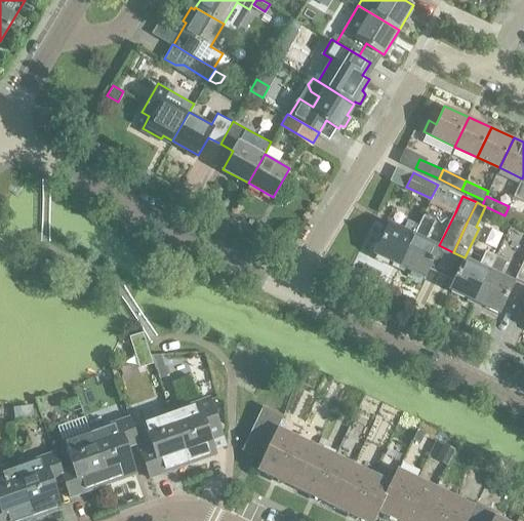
[(523,213),(509,206),(505,215),(523,225),(523,213)]
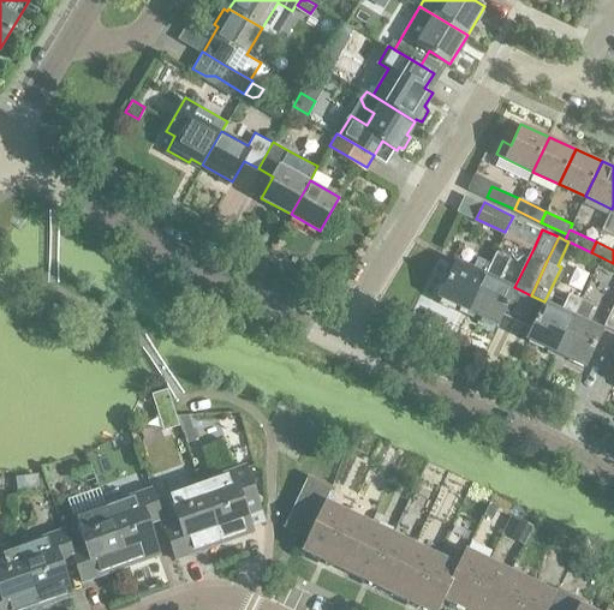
[(498,324),(514,287),(499,280),(510,257),(496,251),(490,263),(469,310),(498,324)]
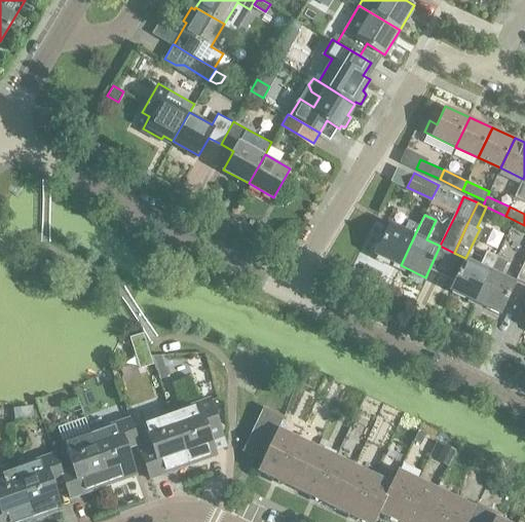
[(376,254),(401,265),(419,225),(410,221),(406,229),(390,223),(376,254)]
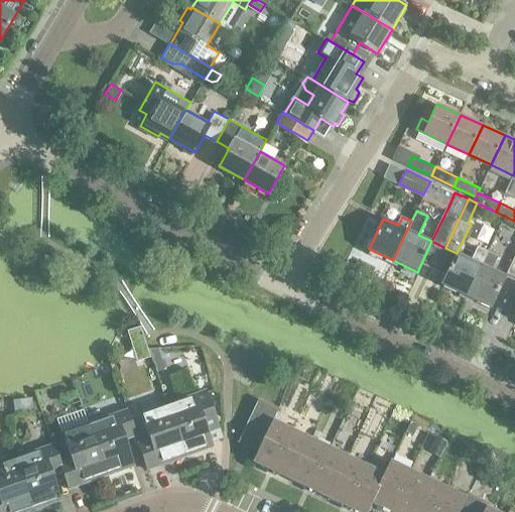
[(442,283),(467,295),(488,250),(479,246),(472,260),(457,253),(442,283)]
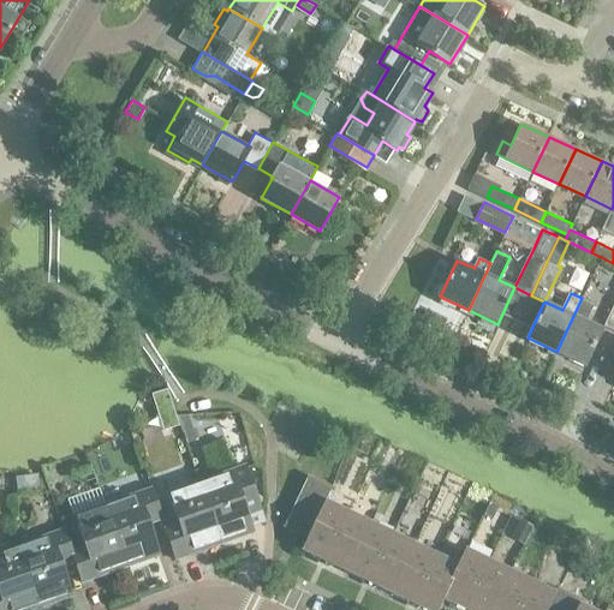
[(582,298),(556,352),(586,365),(603,329),(586,322),(595,304),(582,298)]
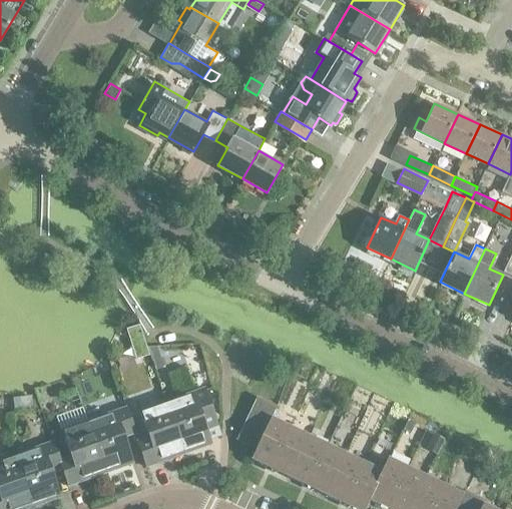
[(143,334),(140,324),(128,328),(131,338),(143,334)]
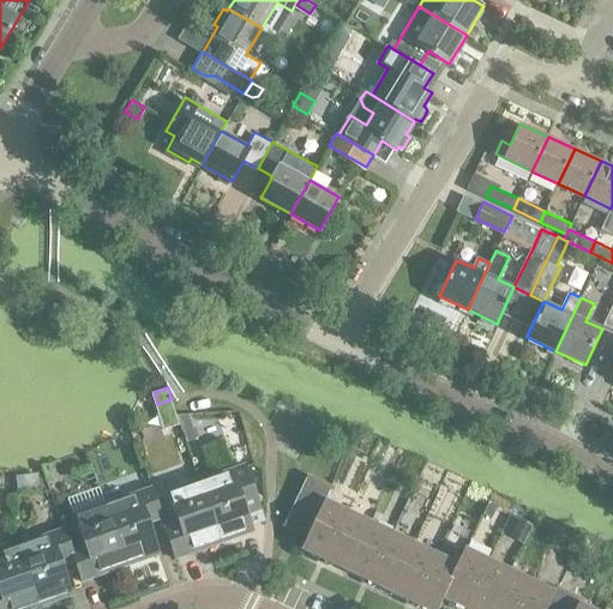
[(188,412),(178,412),(178,415),(184,428),(193,424),(188,414),(188,412)]
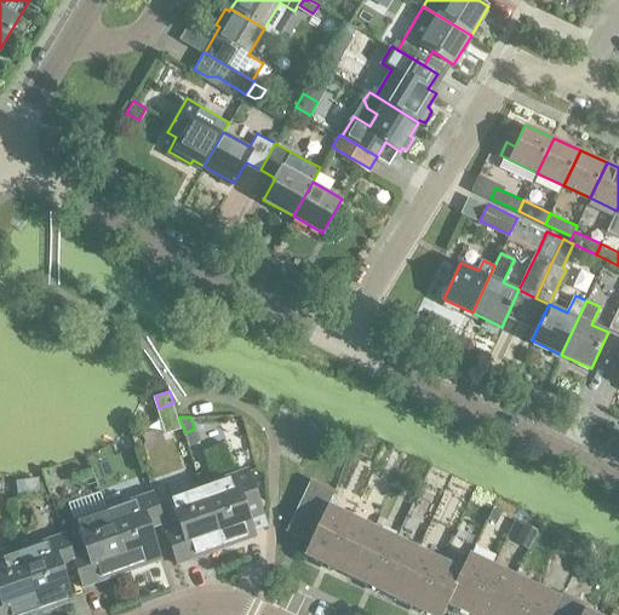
[(218,478),(201,483),(223,546),(254,535),(250,521),(263,516),(247,467),(231,473),(235,481),(221,486),(218,478)]
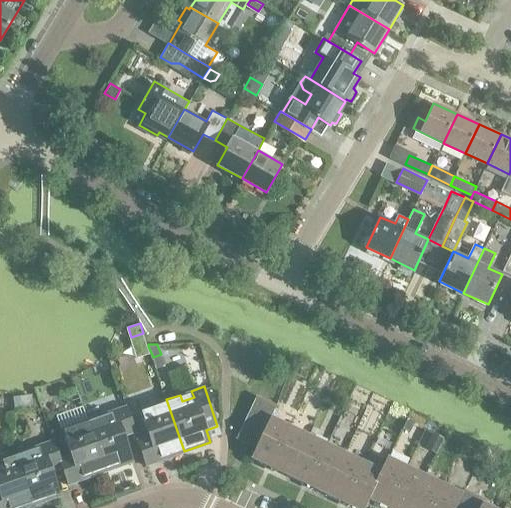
[(236,436),(256,446),(270,416),(271,416),(276,405),(256,395),(236,436)]
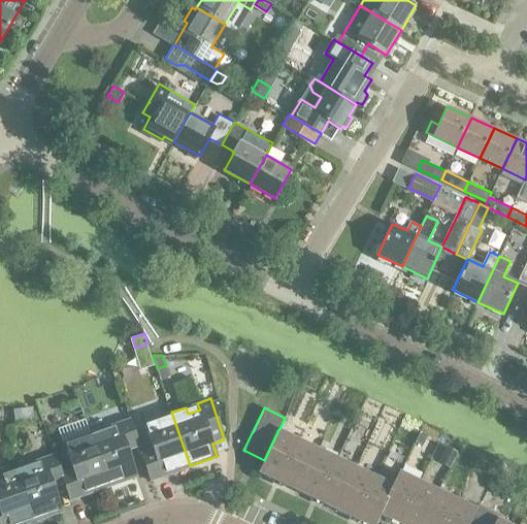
[(190,465),(171,412),(143,422),(154,449),(141,453),(151,479),(190,465)]
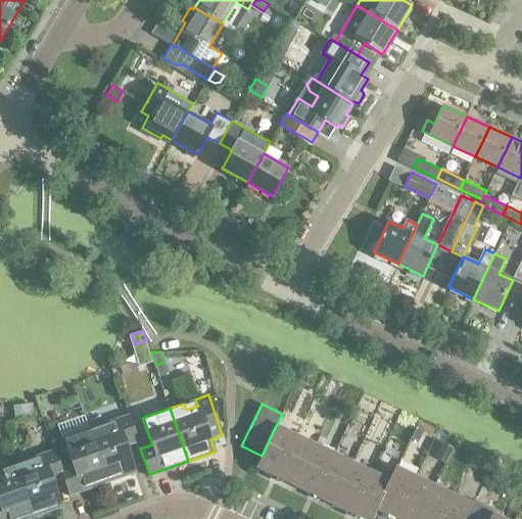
[(104,423),(90,427),(108,480),(135,471),(126,444),(138,440),(128,414),(115,418),(119,425),(106,429),(104,423)]
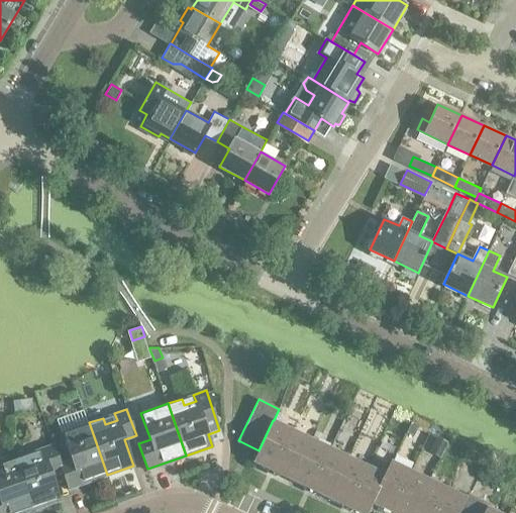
[(253,462),(273,471),(292,429),(274,420),(273,420),(259,450),(253,462)]
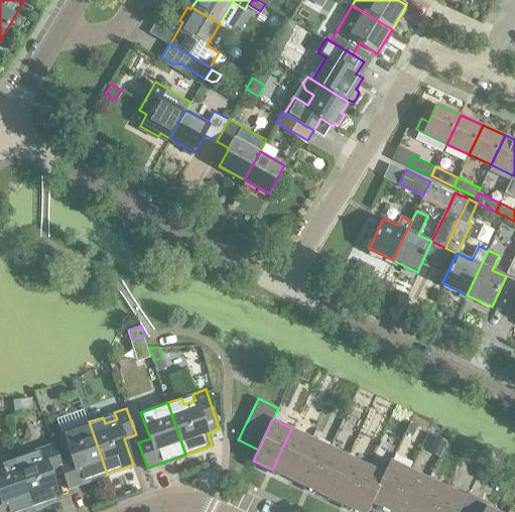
[(411,420),(407,429),(413,432),(418,423),(411,420)]
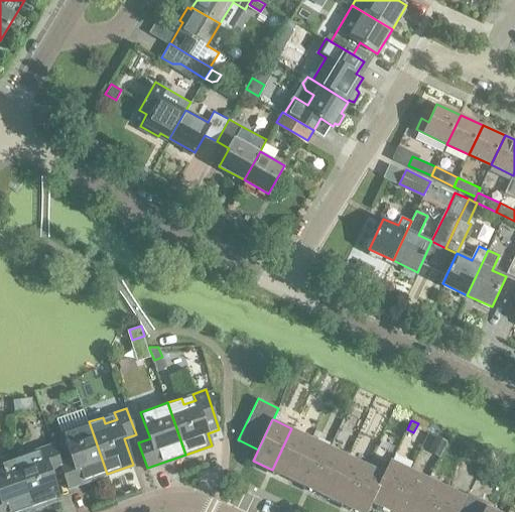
[(59,461),(62,469),(69,487),(107,474),(89,421),(61,431),(71,458),(59,461)]
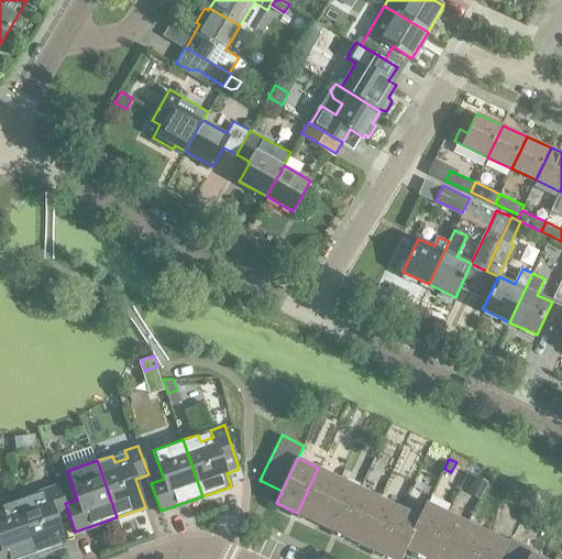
[(297,513),(317,523),(339,478),(318,468),(297,513)]
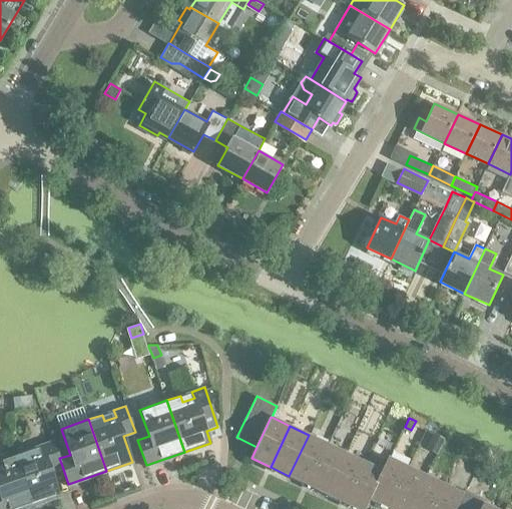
[(431,445),(440,449),(447,437),(437,432),(431,445)]
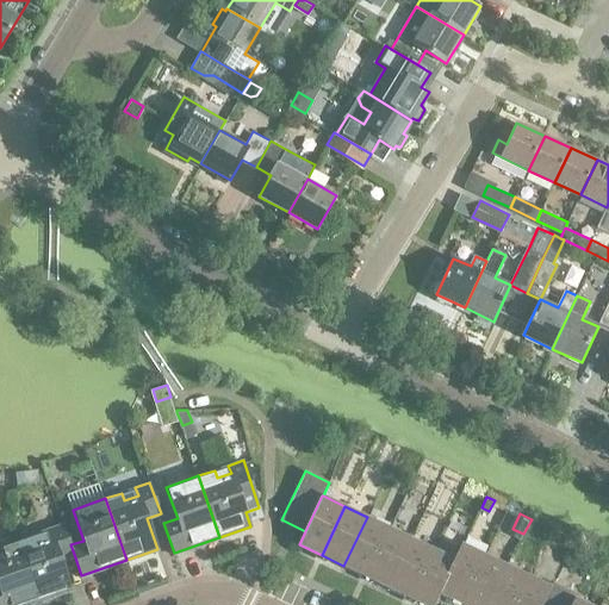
[(343,566),(365,575),(389,528),(367,517),(343,566)]
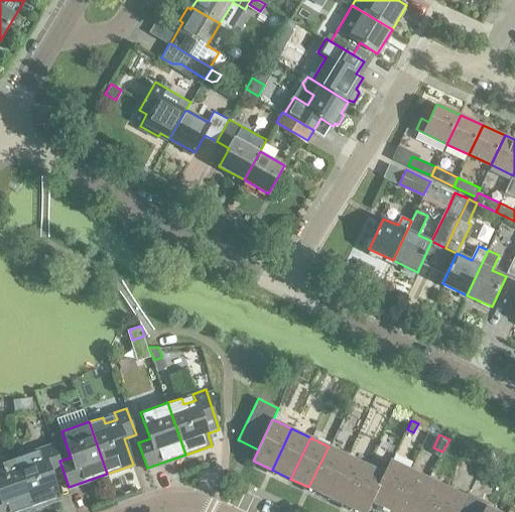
[(31,458),(29,452),(15,456),(33,508),(60,499),(51,473),(62,469),(59,461),(53,442),(40,448),(43,454),(31,458)]
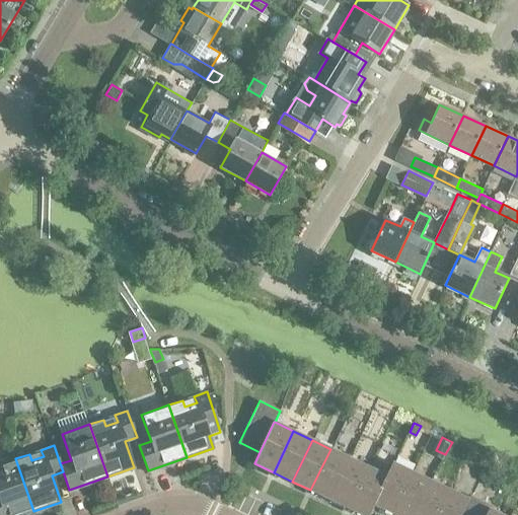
[(310,490),(328,499),(349,457),(330,449),(310,490)]
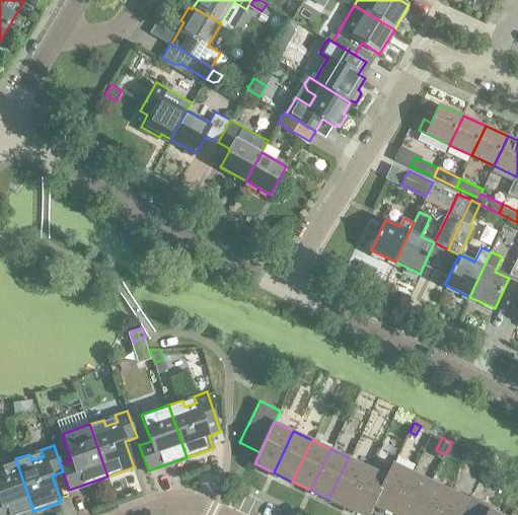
[(328,499),(348,508),(367,466),(349,457),(328,499)]
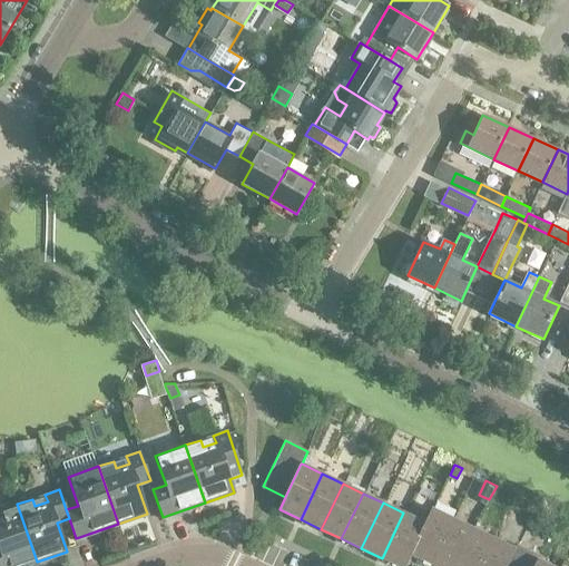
[(0,565),(23,565),(37,562),(17,504),(0,509),(0,565)]
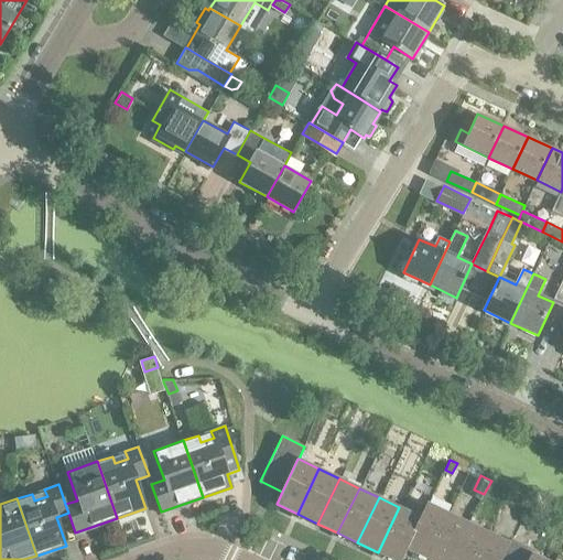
[(407,549),(428,559),(450,514),(426,503),(420,517),(404,548),(407,549)]
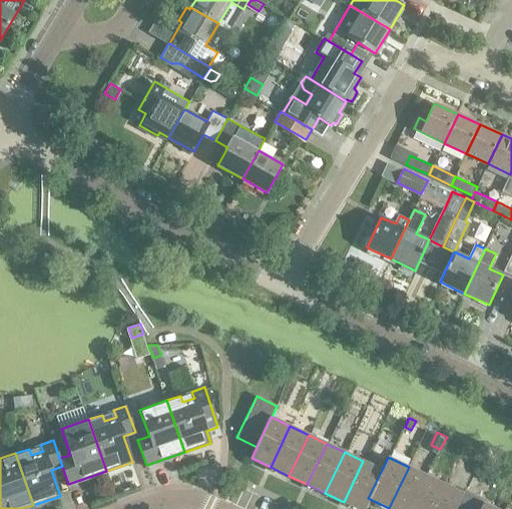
[(358,508),(365,508),(370,499),(368,498),(382,470),(363,461),(344,502),(358,508)]
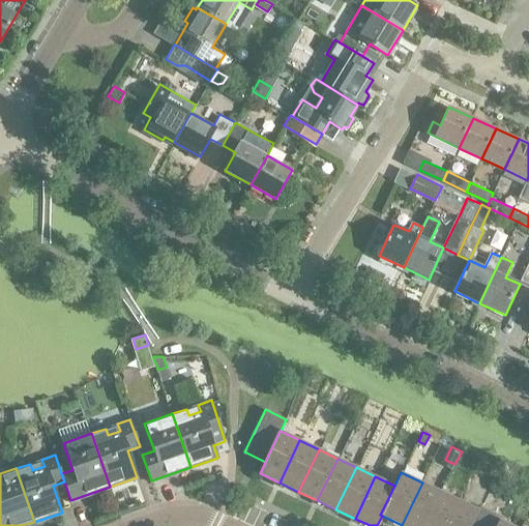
[(402,525),(404,525),(423,525),(441,492),(422,483),(402,525)]
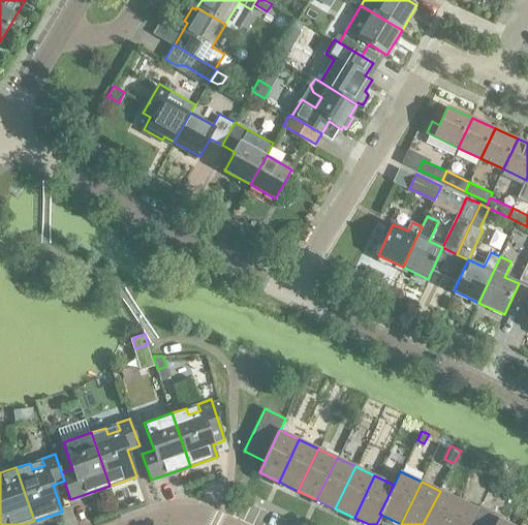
[(423,524),(445,524),(459,499),(440,491),(423,524)]
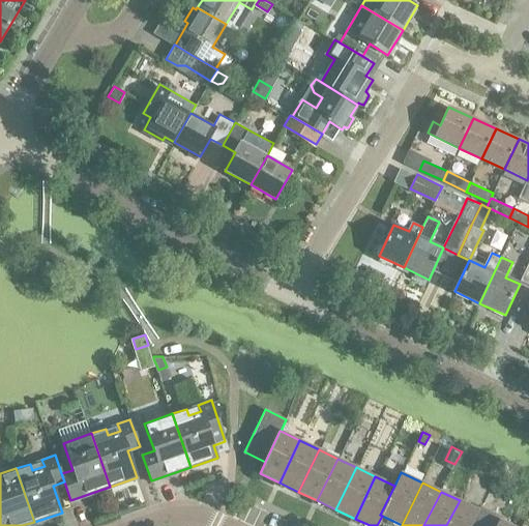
[(446,525),(470,525),(478,509),(460,500),(446,525)]
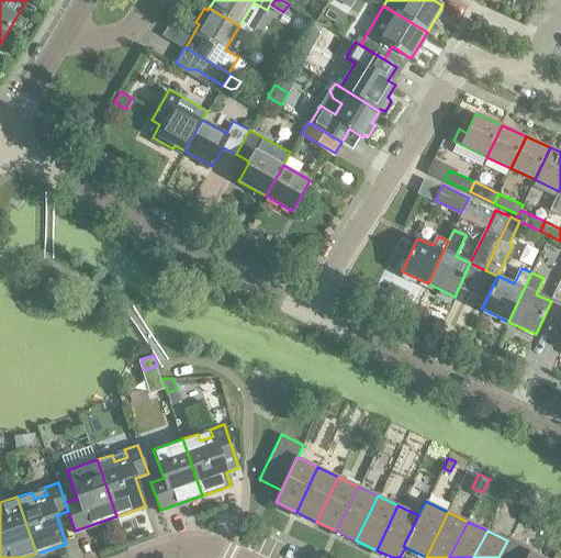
[(509,536),(507,540),(498,557),(526,557),(529,551),(531,546),(509,536)]
